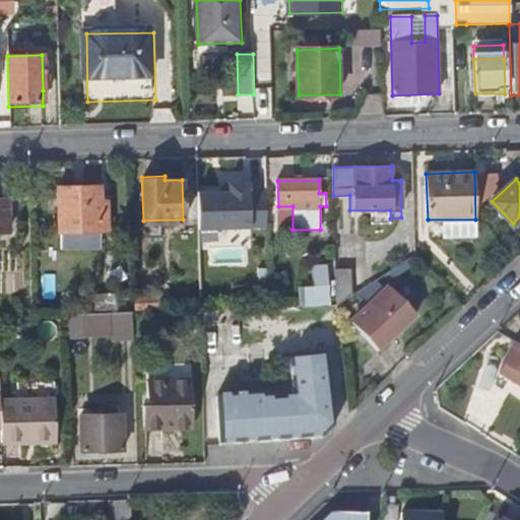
[(251,225),(249,182),(224,182),(224,189),(197,190),(198,228),(251,225)]
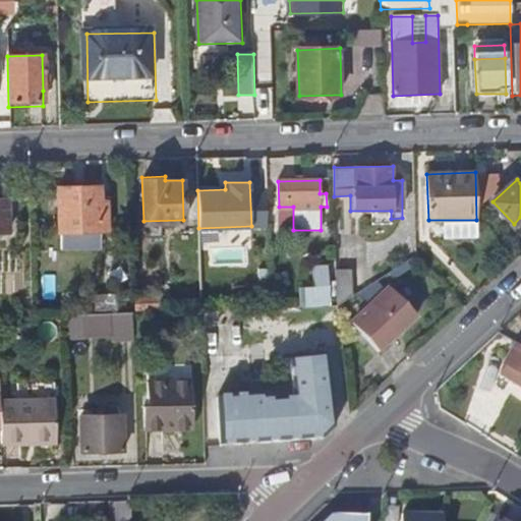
[(59,187),(60,247),(99,246),(98,233),(102,233),(102,214),(96,214),(95,186),(59,187)]
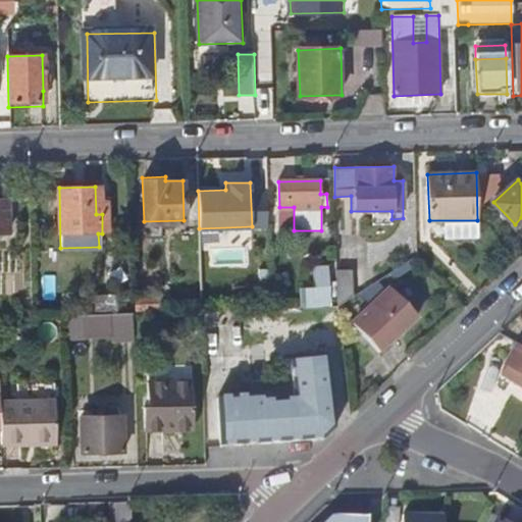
[(0,259),(0,290),(23,292),(24,256),(0,255),(0,259)]
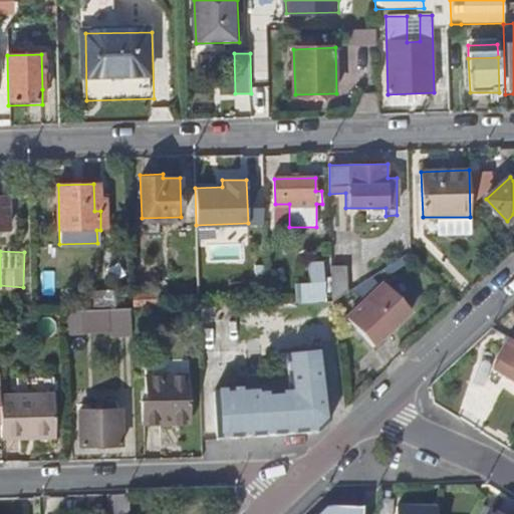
[(315,304),(325,303),(324,279),(323,263),(307,264),(308,285),(291,285),(291,305),(315,304)]
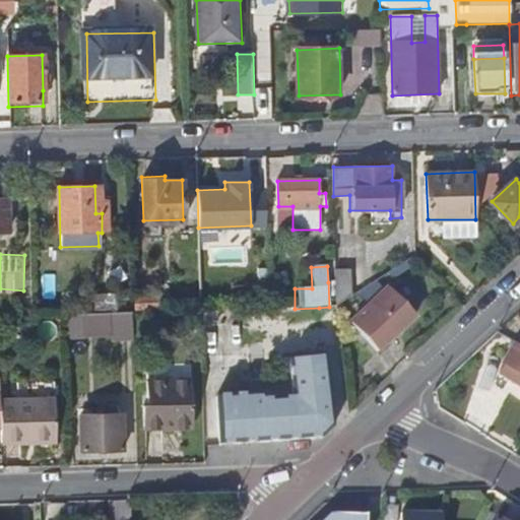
[(334,269),(335,281),(336,307),(351,297),(350,269),(334,269)]
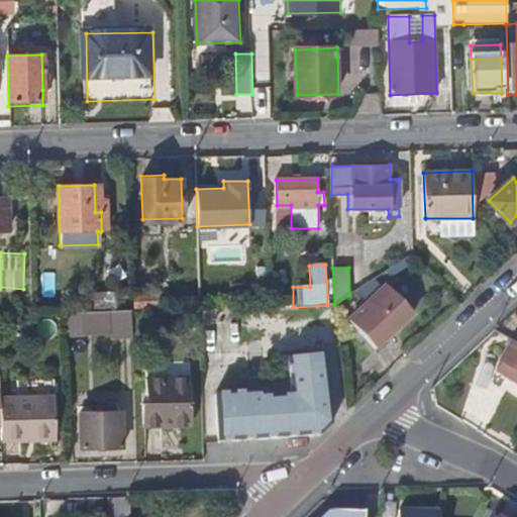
[(327,305),(334,305),(333,280),(326,281),(327,305)]
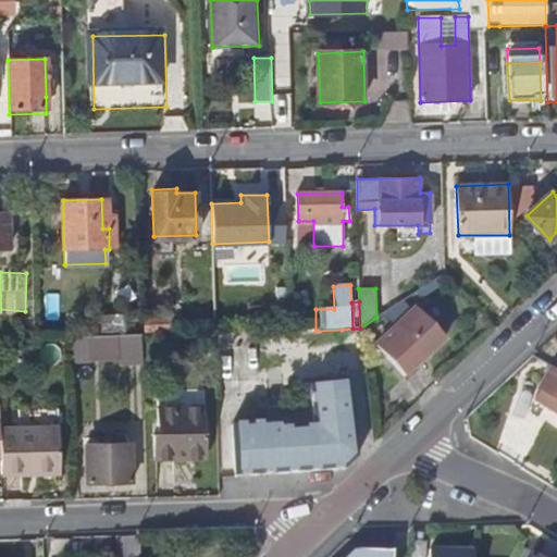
[(401,304),(388,316),(397,325),(376,345),(406,378),(445,339),(417,308),(411,314),(401,304)]
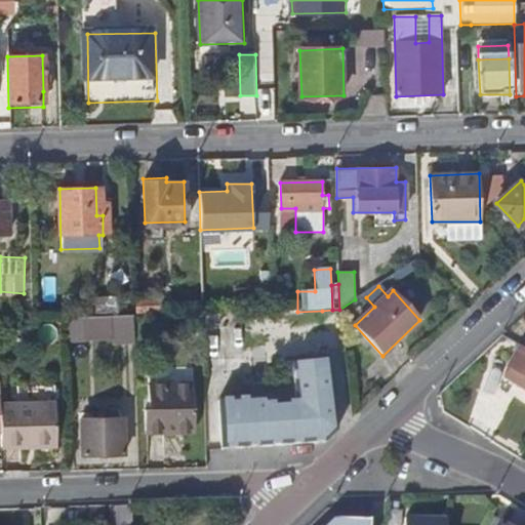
[(161,297),(134,298),(135,313),(162,312),(161,297)]
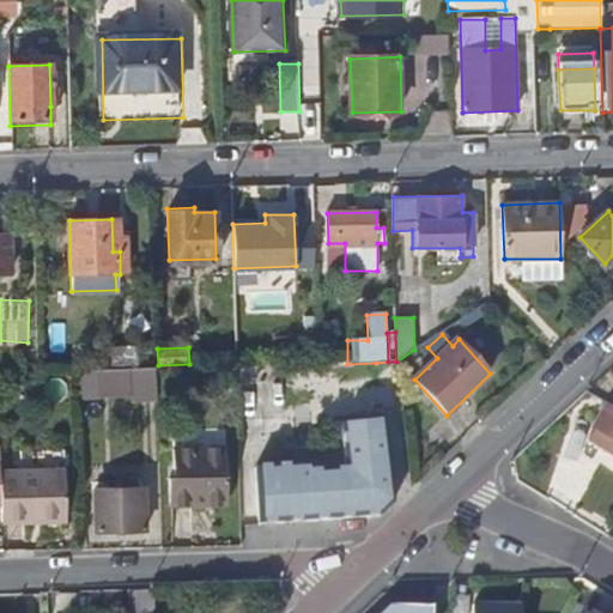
[(396,362),(388,362),(376,363),(380,382),(396,381),(396,362)]
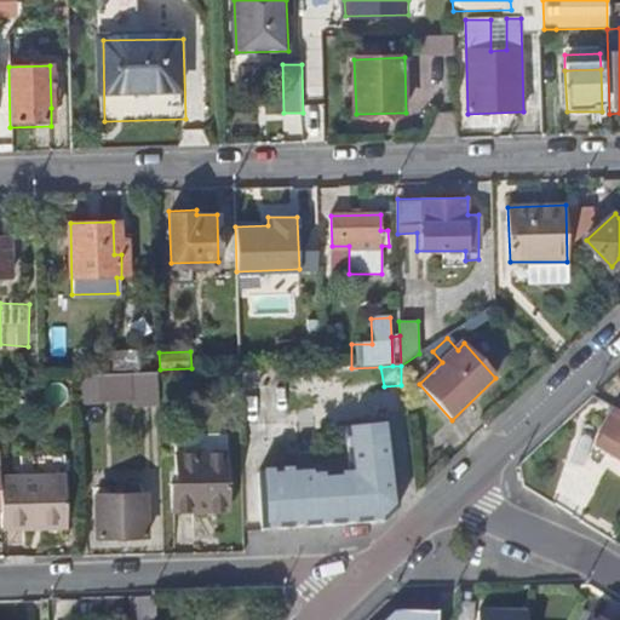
[(156,372),(78,377),(79,405),(131,402),(132,408),(158,407),(156,372)]
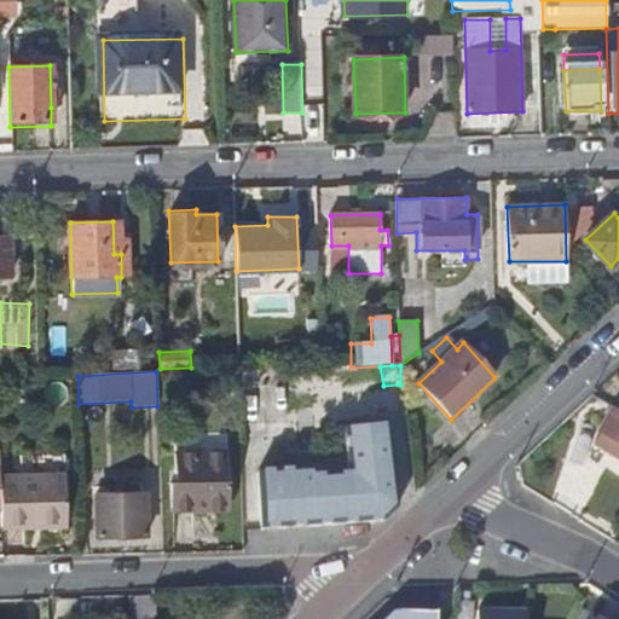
[(611,408),(595,433),(599,435),(618,447),(618,412),(615,411),(611,408)]
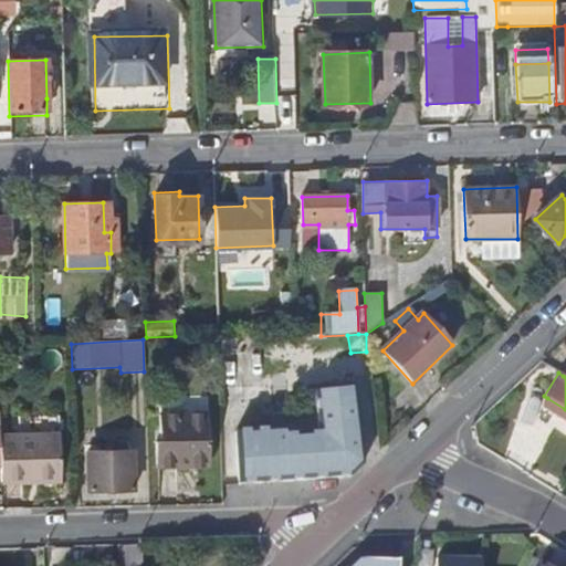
[(350,479),(363,465),(353,388),(324,390),(324,400),(315,400),(318,432),(282,435),(282,428),(230,429),(234,485),(350,479)]
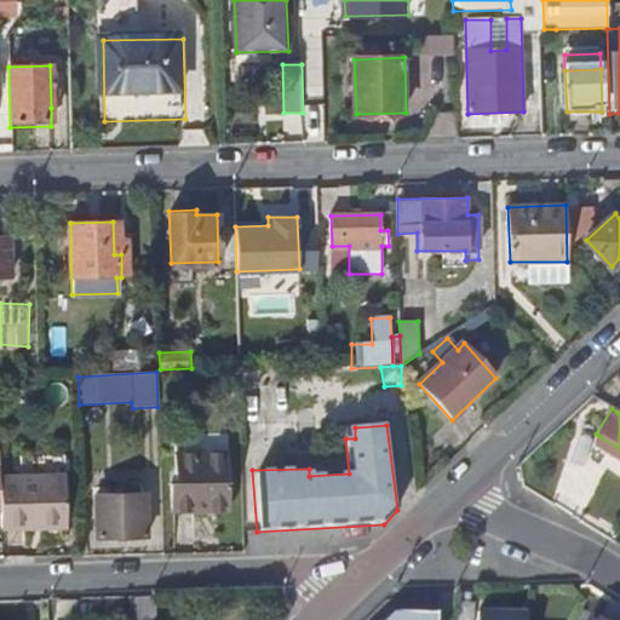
[(619,448),(600,436),(593,447),(619,463),(619,448)]
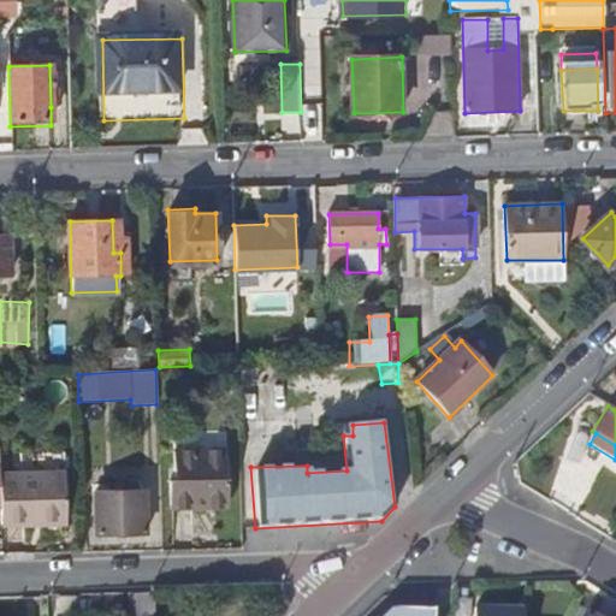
[(226,450),(173,452),(173,473),(169,473),(170,507),(226,505),(226,450)]
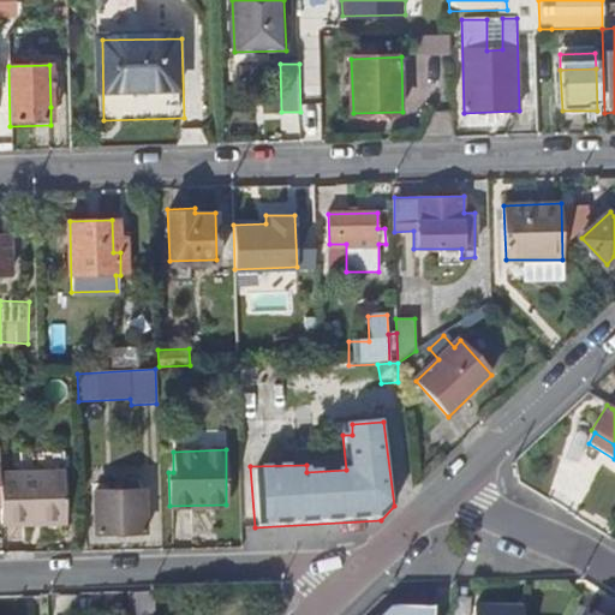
[(0,475),(0,525),(65,524),(64,475),(0,475)]
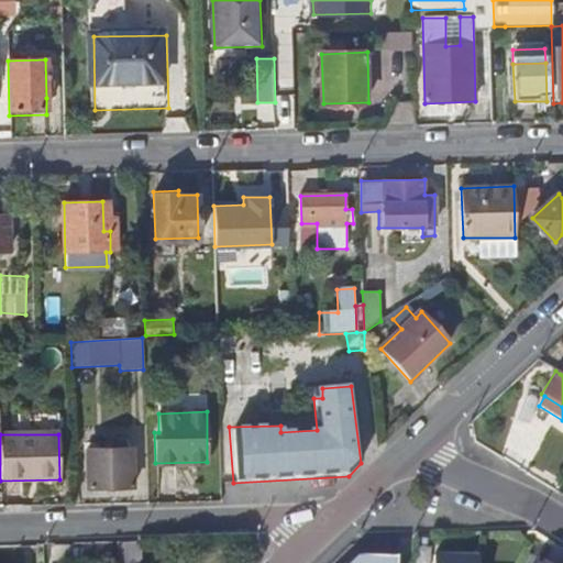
[(90,488),(109,488),(116,487),(134,487),(133,450),(102,450),(102,444),(89,444),(90,488)]
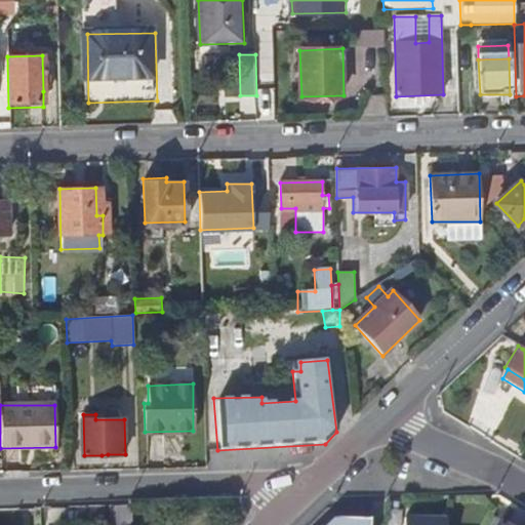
[(137,502),(105,503),(106,514),(117,514),(117,511),(137,511),(137,502)]
